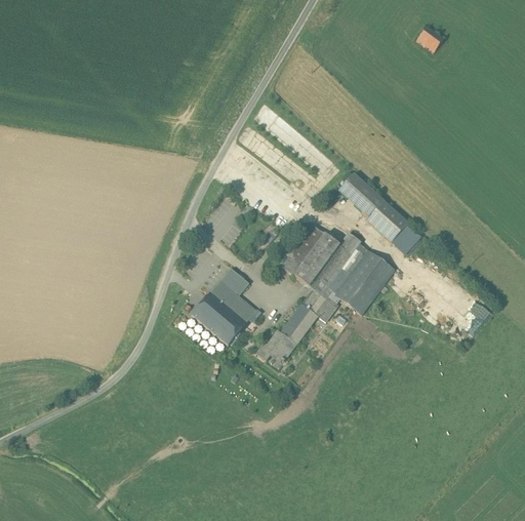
[(443,37),(426,25),(415,40),(432,52),(443,37)]
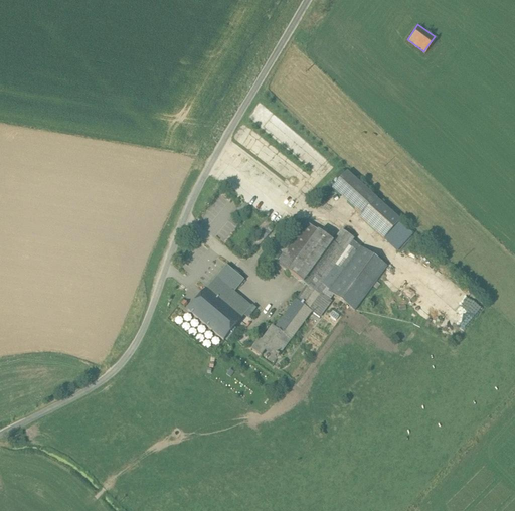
[(376,196),(347,169),(332,185),(361,212),(362,212),(376,196)]
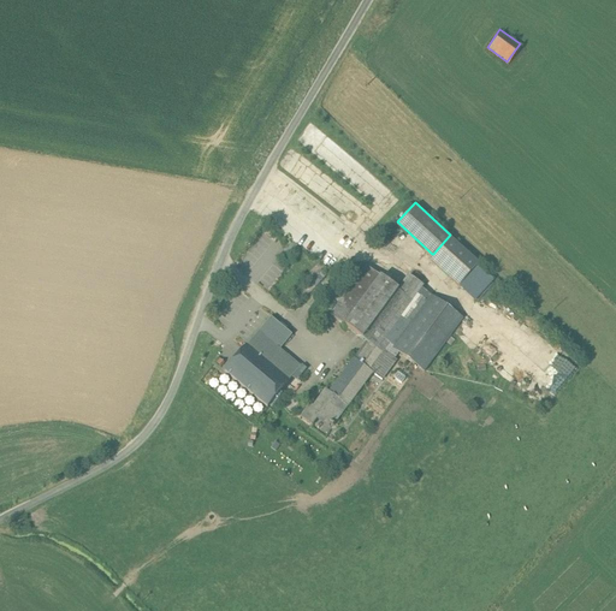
[(479,260),(450,235),(433,254),(432,254),(430,256),(460,283),(479,260)]
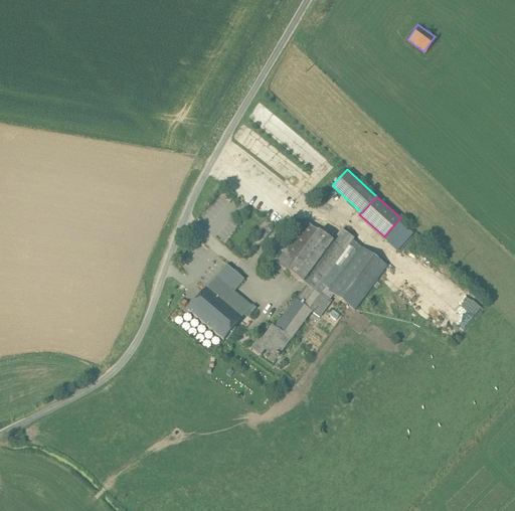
[(306,219),(276,261),(288,270),(303,249),(318,228),(306,219)]
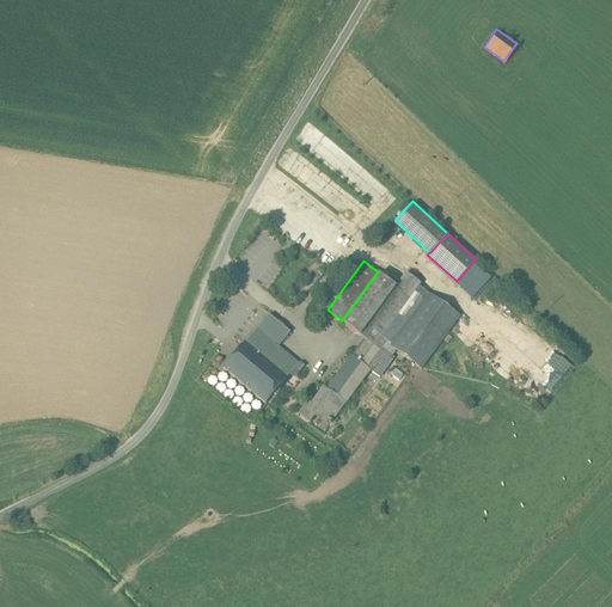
[(421,281),(405,269),(396,284),(410,295),(418,283),(421,281)]
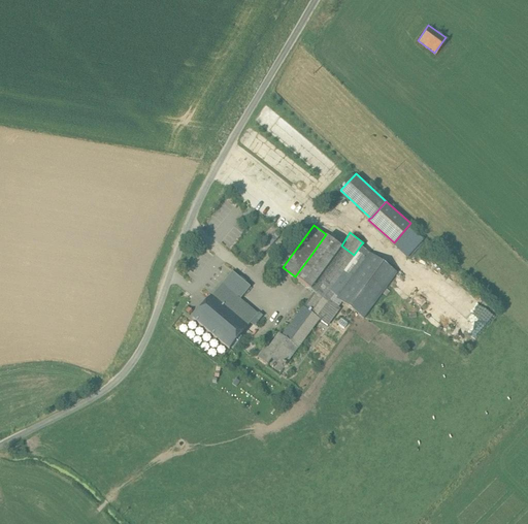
[(310,256),(295,276),(310,288),(341,246),(326,234),(310,256)]
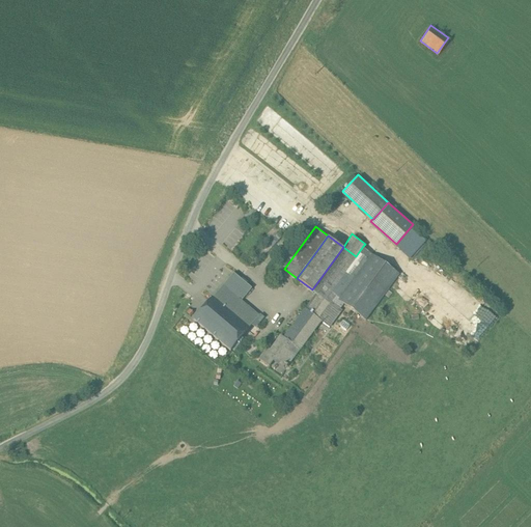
[(356,256),(345,270),(355,276),(371,252),(363,246),(356,256)]
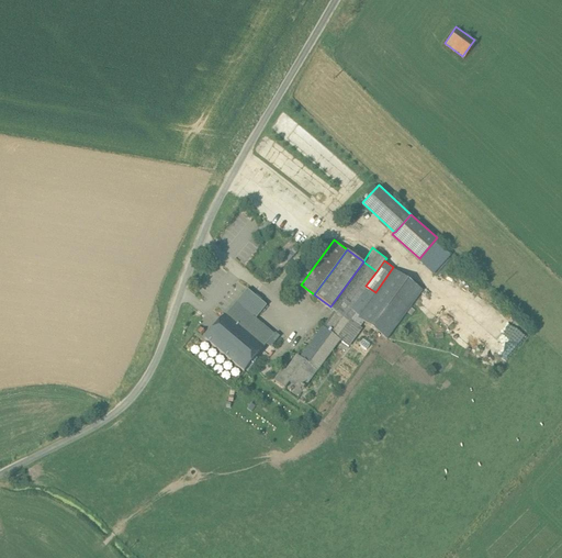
[(363,261),(330,307),(336,310),(325,325),(338,335),(349,320),(350,317),(356,311),(351,307),(366,286),(377,271),(363,261)]
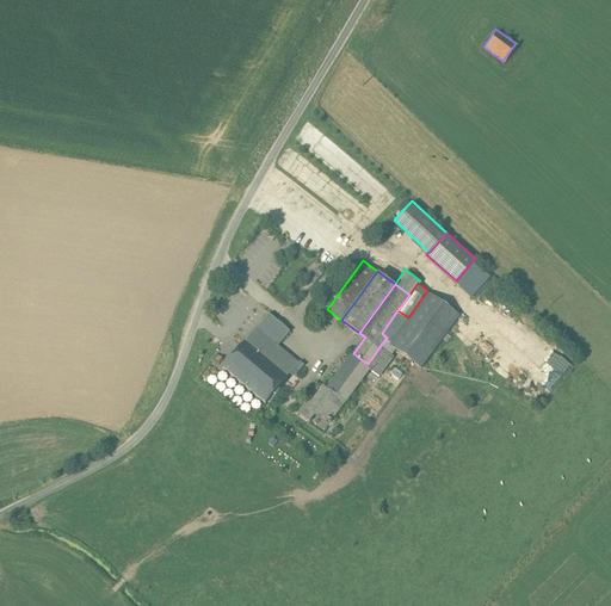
[(458,313),(427,290),(408,317),(390,341),(395,346),(421,364),(458,313)]
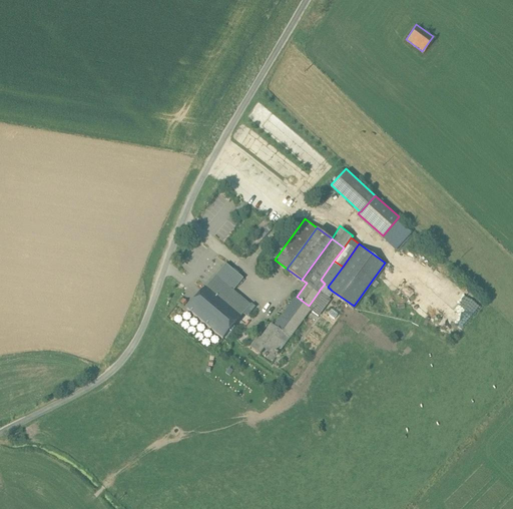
[(227,260),(189,307),(226,338),(255,303),(235,287),(245,275),(227,260)]
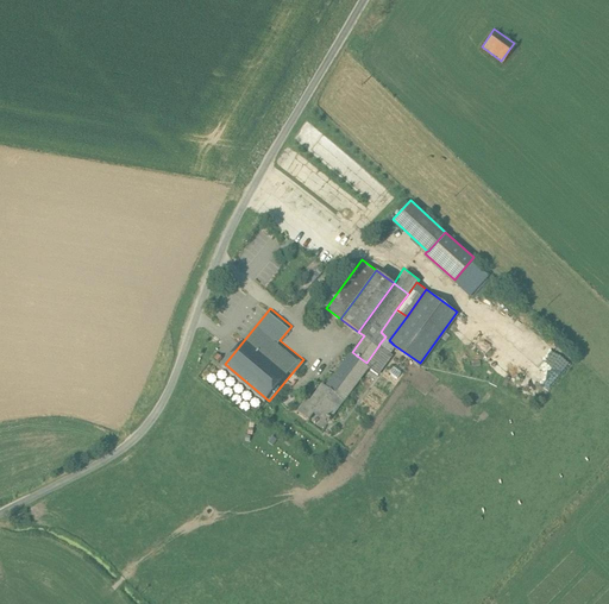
[(396,309),(381,332),(385,337),(380,344),(389,351),(394,345),(389,340),(407,316),(396,309)]
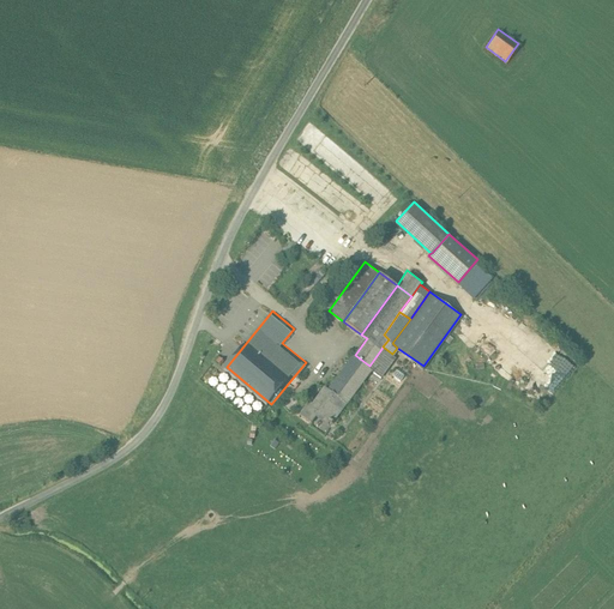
[(355,355),(353,354),(344,365),(347,367),(338,378),(337,375),(329,387),(327,387),(347,402),(371,367),(380,374),(392,357),(381,349),(369,366),(355,355)]
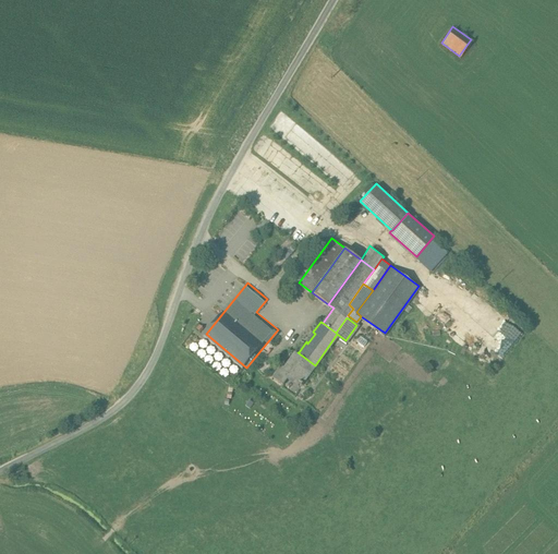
[(315,365),(298,352),(299,352),(296,351),(289,362),(287,361),(283,365),(281,363),(273,374),(283,383),(289,374),(301,383),(315,365)]
